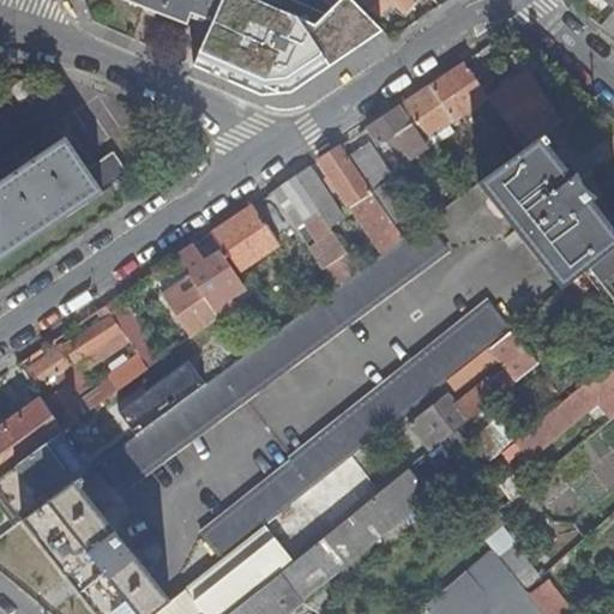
[(122,0),(186,25),(191,12),(211,20),(221,0),(122,0)]
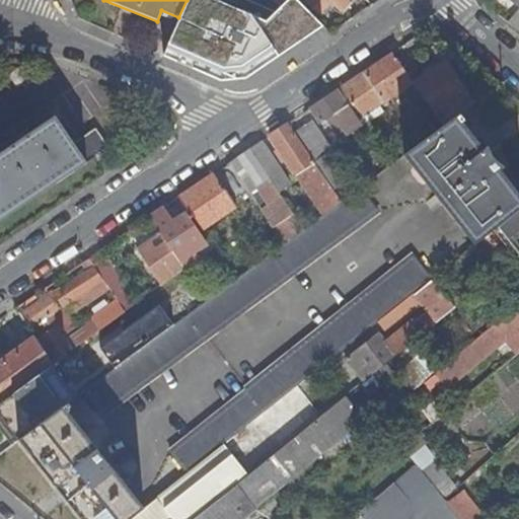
[(215,0),(188,0),(163,56),(184,65),(190,53),(193,54),(215,0)]
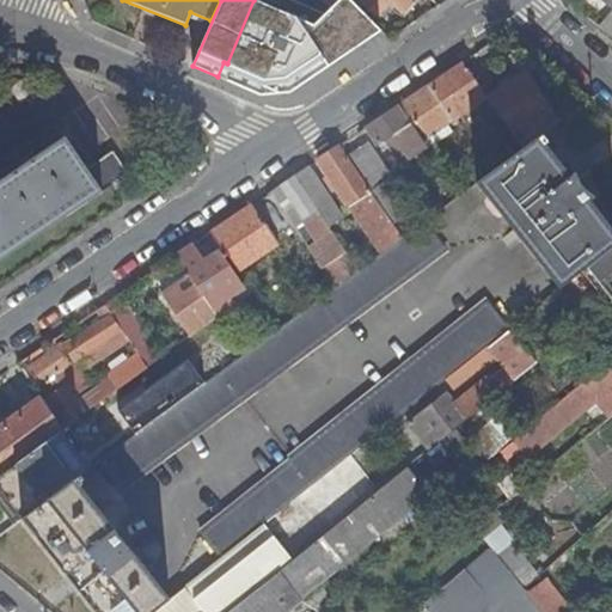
[(311,0),(287,48),(285,47),(271,72),(288,75),(300,75),(340,0),(311,0)]
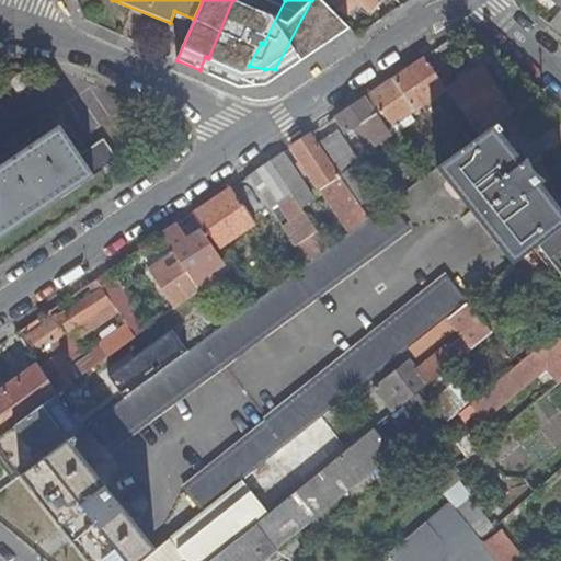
[(355,6),(359,9),(368,16),(380,0),(332,0),(330,3),(346,16),(351,10),(355,6)]
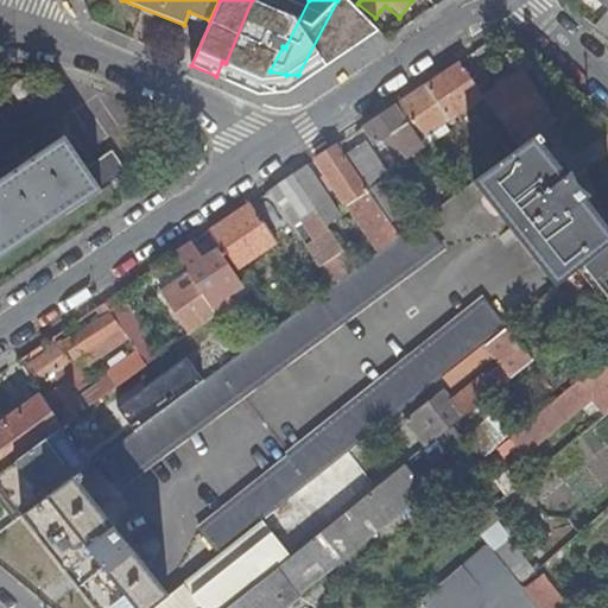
[(607,13),(595,29),(607,39),(607,13)]
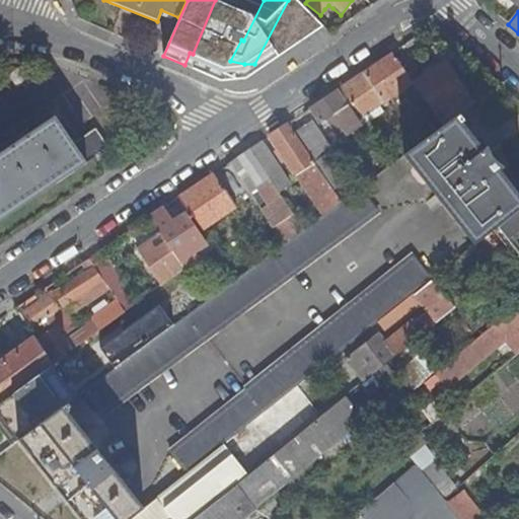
[(394,94),(398,91),(412,82),(391,53),(363,73),(338,90),(358,119),(394,94)]
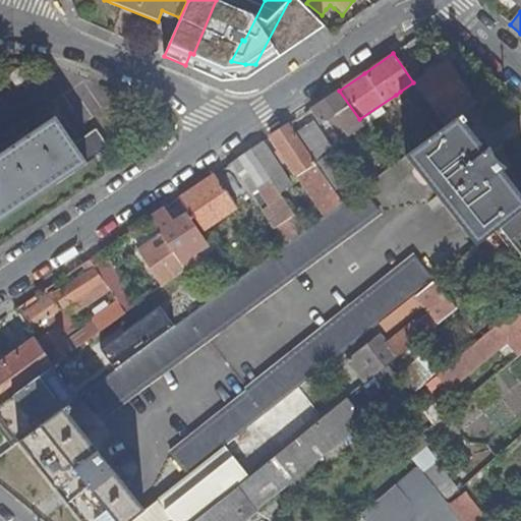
[(445,61),(413,82),(444,127),(465,112),(475,104),(445,61)]
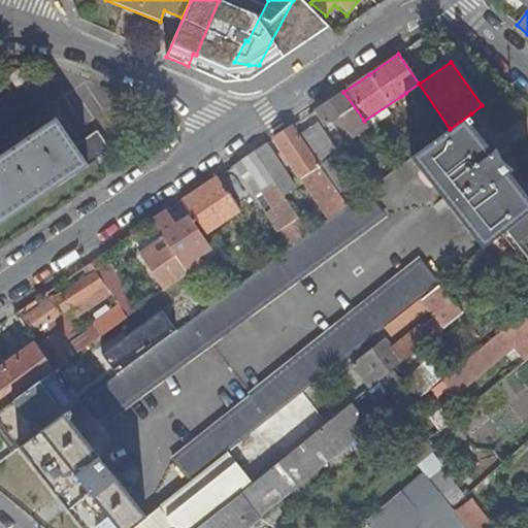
[(249,65),(250,86),(262,85),(283,70),(282,63),(259,65),(249,65)]
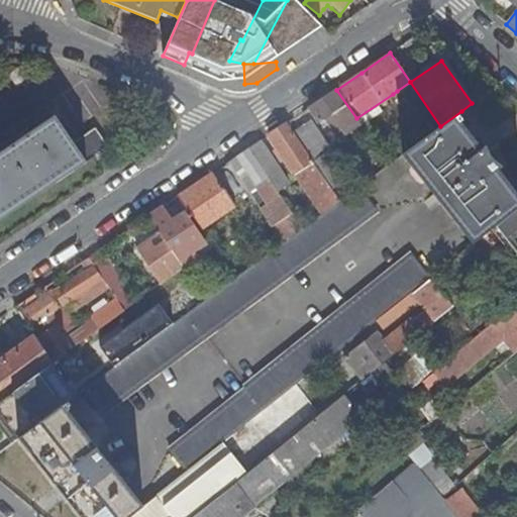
[(244,84),(243,64),(226,65),(218,66),(217,80),(230,84),(244,84)]
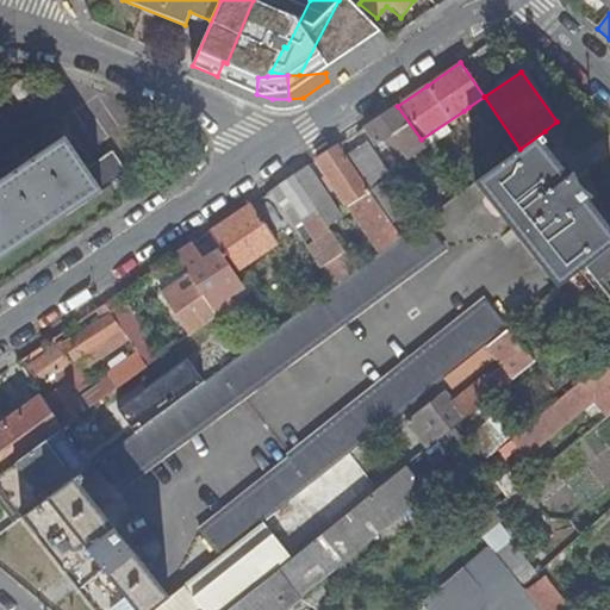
[(402,165),(425,148),(421,139),(397,106),(363,128),(375,144),(384,139),(402,165)]
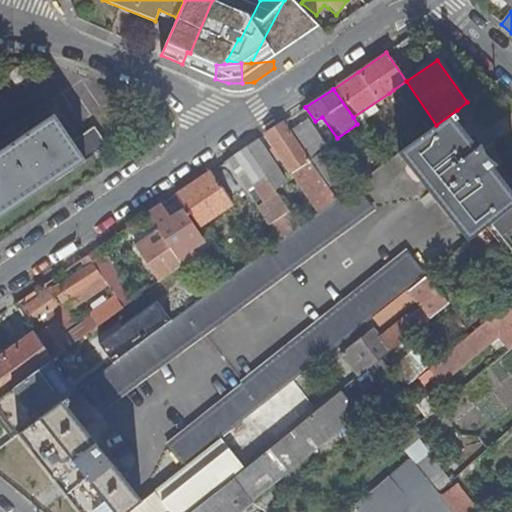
[(410,145),(480,233),(485,228),(511,206),(511,181),(499,164),(503,161),(490,146),(488,142),(484,145),(473,131),(461,116),(464,114),(460,109),(458,111),(457,110),(436,125),(410,145)]
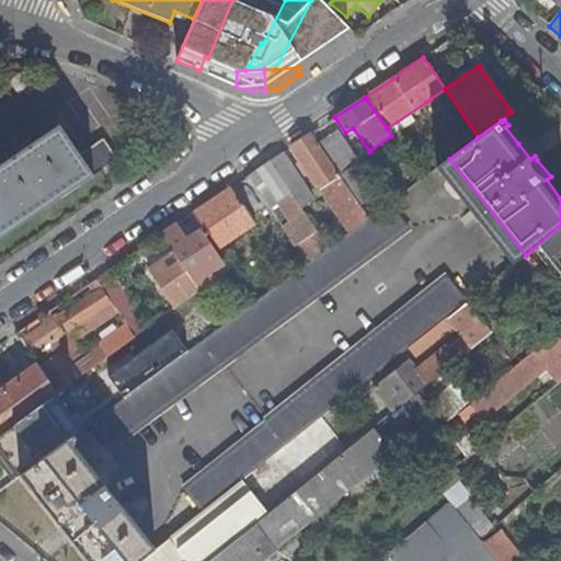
[(13,157),(0,164),(0,233),(88,178),(89,179),(91,176),(88,172),(111,157),(100,139),(76,155),(56,126),(55,127),(55,128),(24,149),(22,145),(10,151),(13,157)]
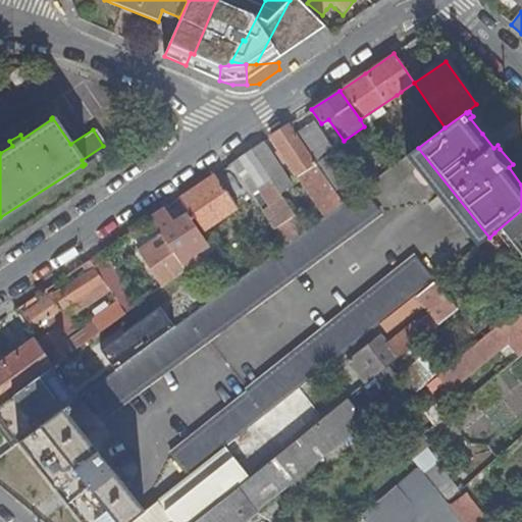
[(312,122),(295,134),(315,163),(332,151),(312,122)]
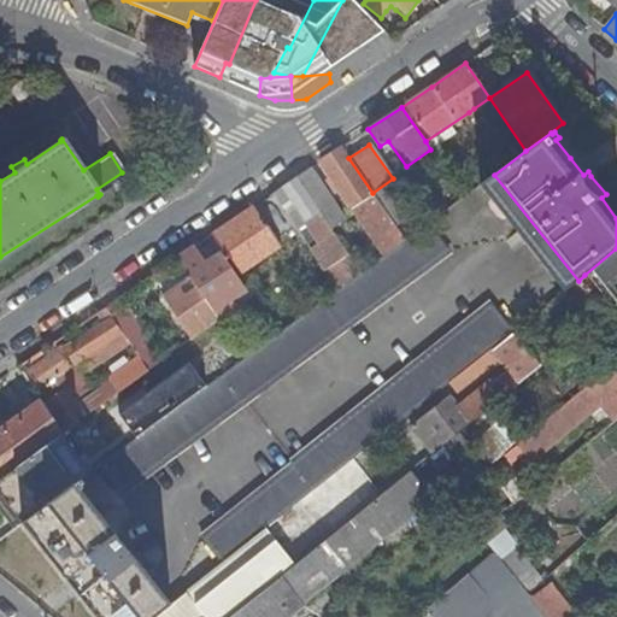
[(330,177),(335,184),(340,192),(383,257),(406,240),(372,193),(348,158),(341,147),(319,162),(330,177)]
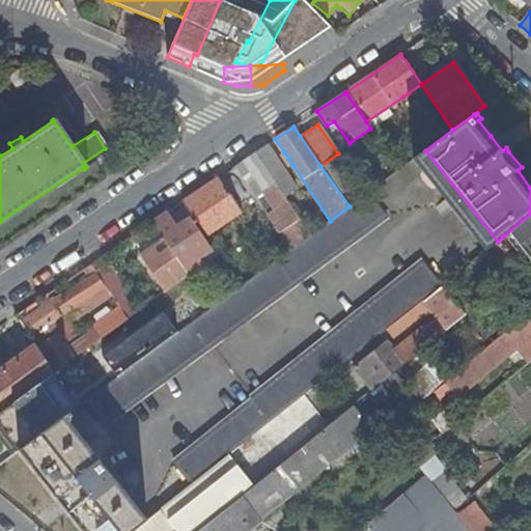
[(499,135),(491,136),(502,150),(506,147),(499,135)]
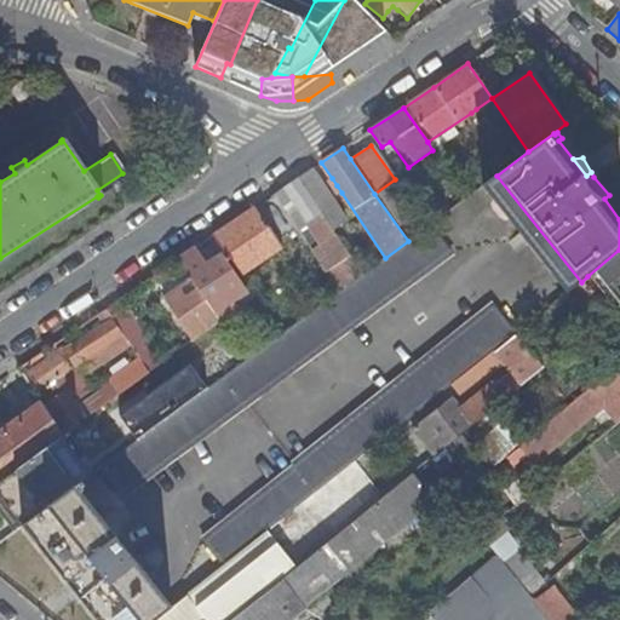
[(348,220),(313,168),(297,178),(333,231),(348,220)]
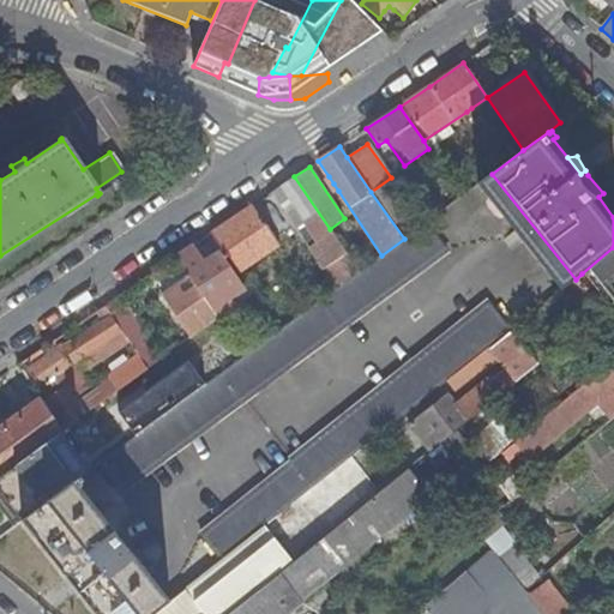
[(486,179),(570,283),(576,280),(492,174),(486,179)]
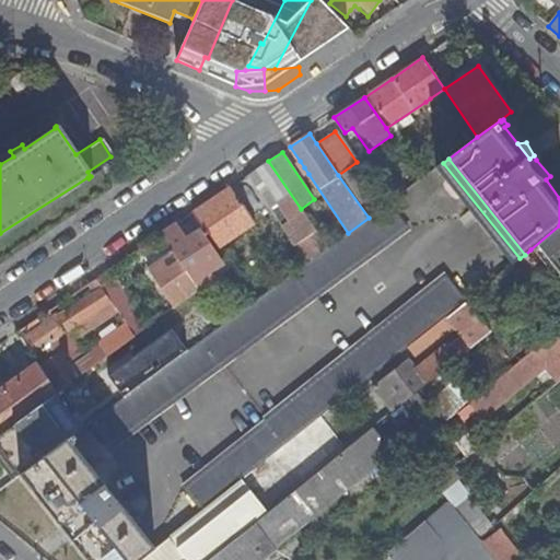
[(270,208),(308,263),(327,248),(301,209),(268,161),(256,170),(278,202),(270,208)]
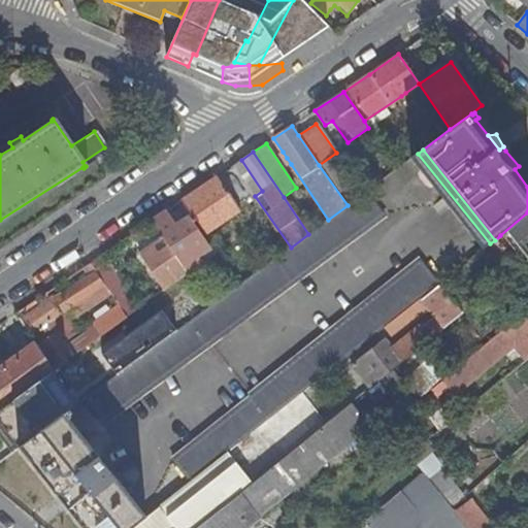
[(287,158),(283,152),(278,155),(283,161),(287,158)]
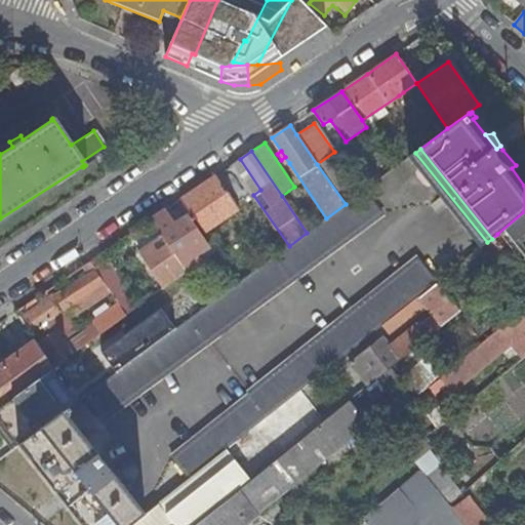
[(350,182),(331,156),(320,165),(337,191),(350,182)]
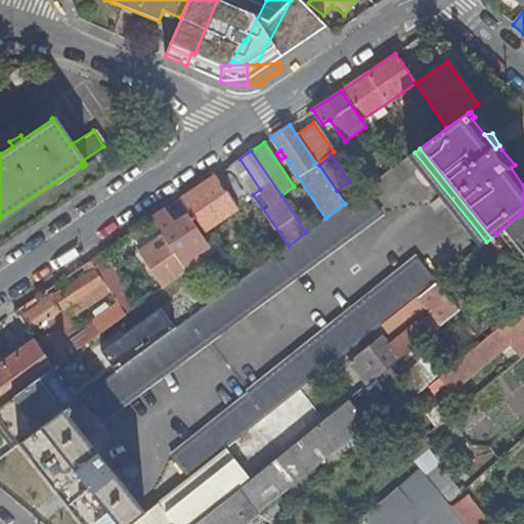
[(285,157),(280,160),(285,165),(289,163),(285,157)]
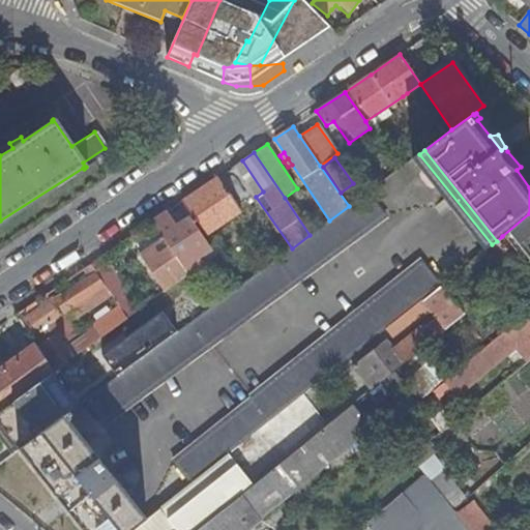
[(256,197),(263,192),(242,160),(234,166),(256,197)]
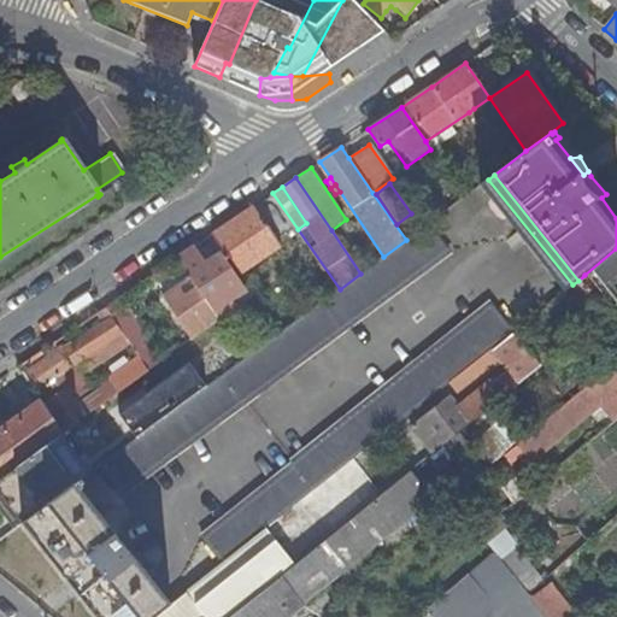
[(239,275),(281,246),(253,206),(211,235),(224,254),(239,275)]
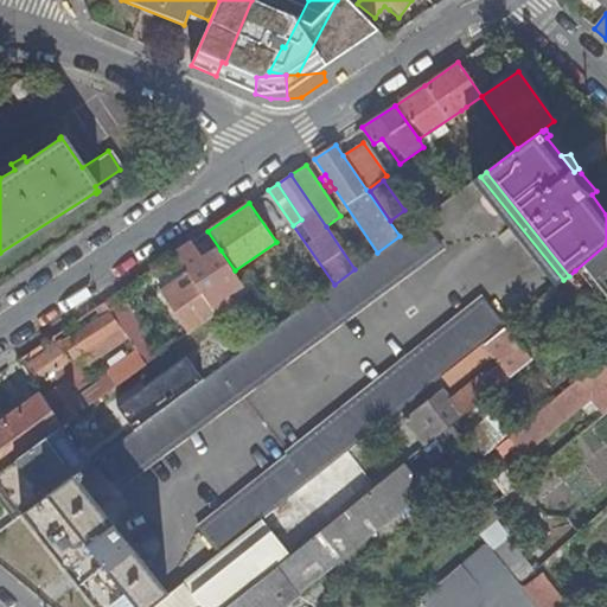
[(440,248),(420,221),(400,236),(377,253),(355,269),(334,285),(315,298),(212,375),(199,384),(131,434),(97,459),(117,486),(440,248)]
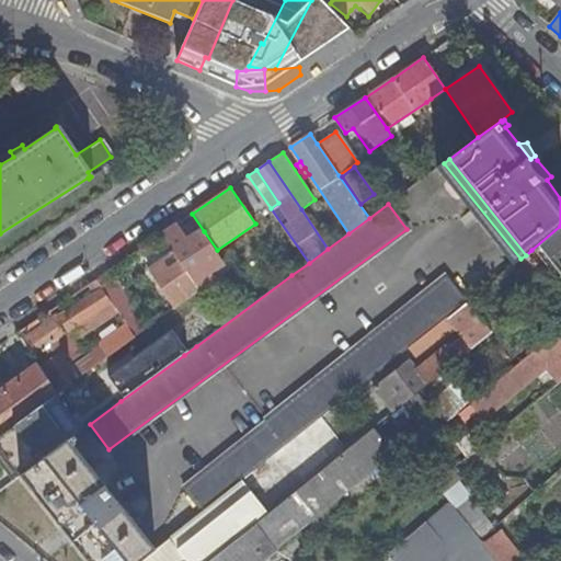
[(208,272),(225,261),(217,250),(204,231),(186,243),(174,226),(160,236),(172,252),(173,251),(201,290),(215,281),(208,272)]
